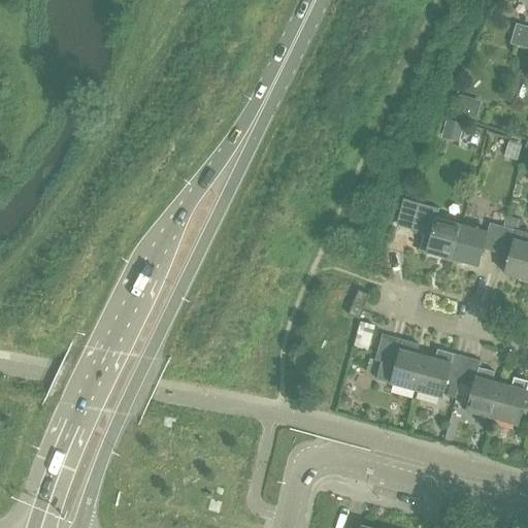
[(527,26),(517,23),(510,44),(527,48),(527,26)]
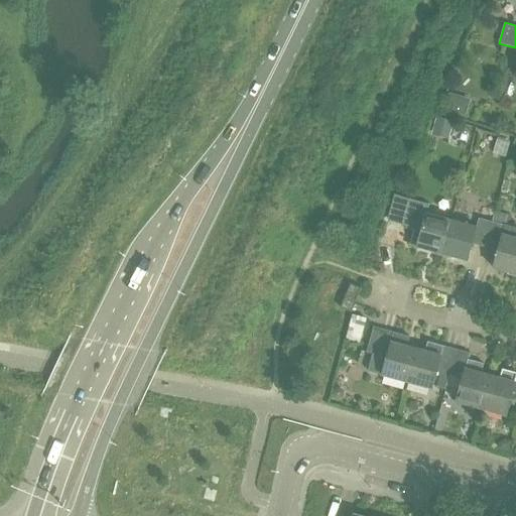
[(430,134),(447,138),(452,122),(435,117),(430,134)]
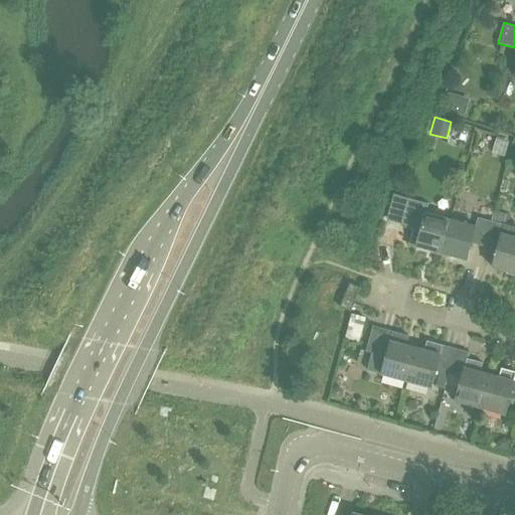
[(400,225),(412,228),(407,245),(441,254),(451,221),(424,214),(427,205),(407,200),(400,225)]
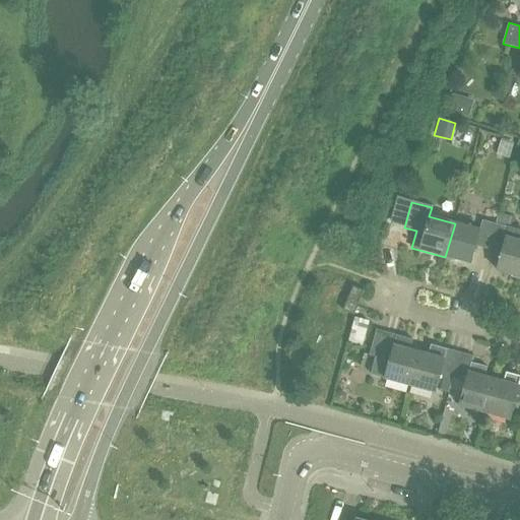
[(496,225),(489,250),(501,253),(496,271),(519,277),(519,241),(506,238),(508,229),(511,215),(499,212),(495,225),(496,225)]
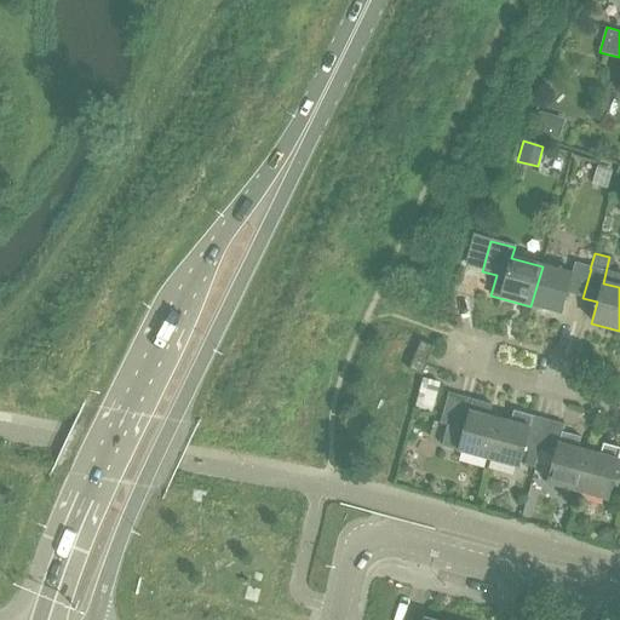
[(543,267),(530,306),(561,315),(567,294),(583,298),(591,269),(590,269),(575,264),(572,275),(543,267)]
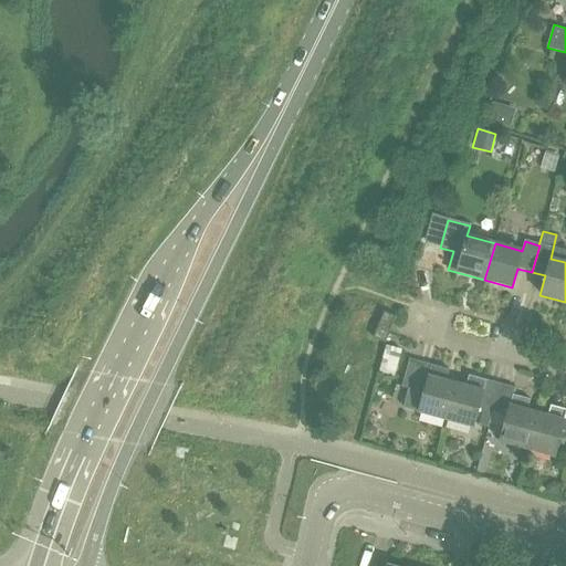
[(385,311),(374,337),(385,342),(396,315),(385,311)]
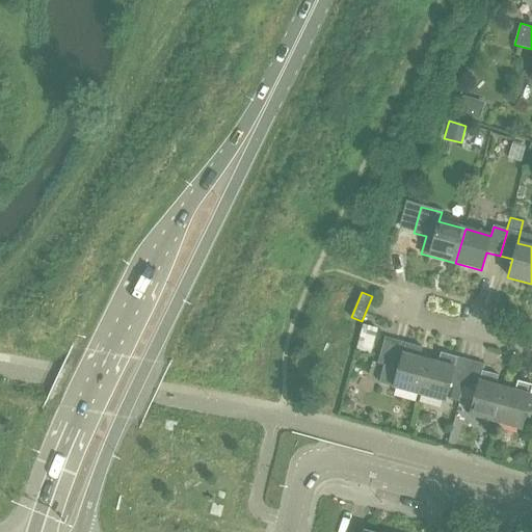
[(423,348),(392,340),(383,338),(377,362),(384,364),(379,381),(395,386),(394,388),(420,395),(429,360),(420,357),(423,348)]
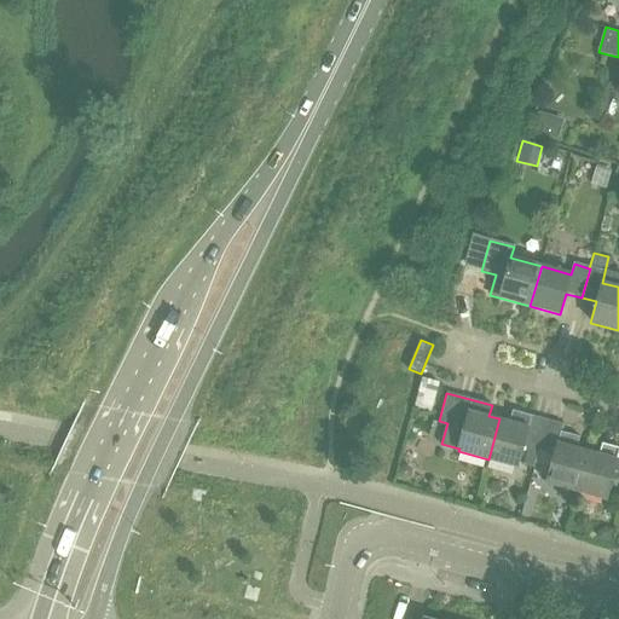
[(499,418),(489,460),(519,467),(524,446),(539,451),(548,421),(532,416),(513,411),(510,422),(499,418)]
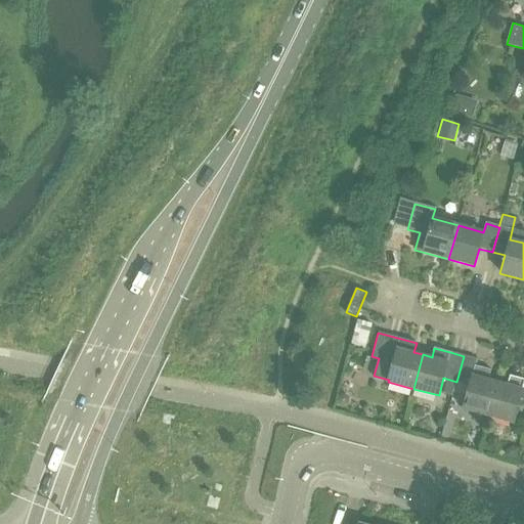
[(464,356),(456,382),(469,385),(462,409),(488,417),(497,383),(489,380),(491,370),(476,365),(477,359),(464,356)]
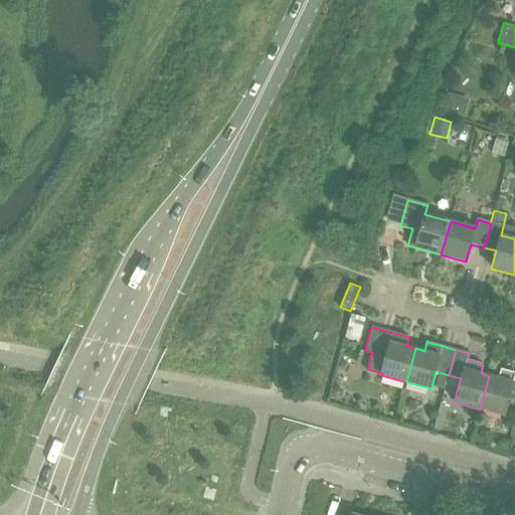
[(489,376),(480,409),(505,416),(512,392),(514,393),(514,372),(501,369),(498,378),(489,376)]
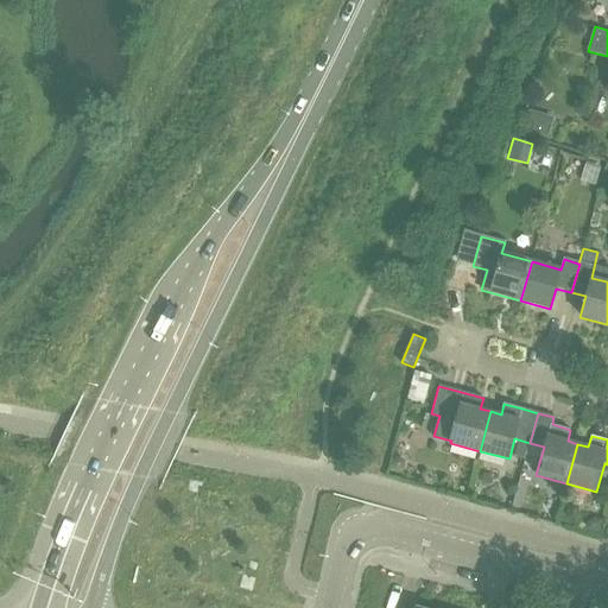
[(392,462),(393,467),(399,469),(404,467),(405,462),(403,457),(398,455),(393,457),(392,462)]
